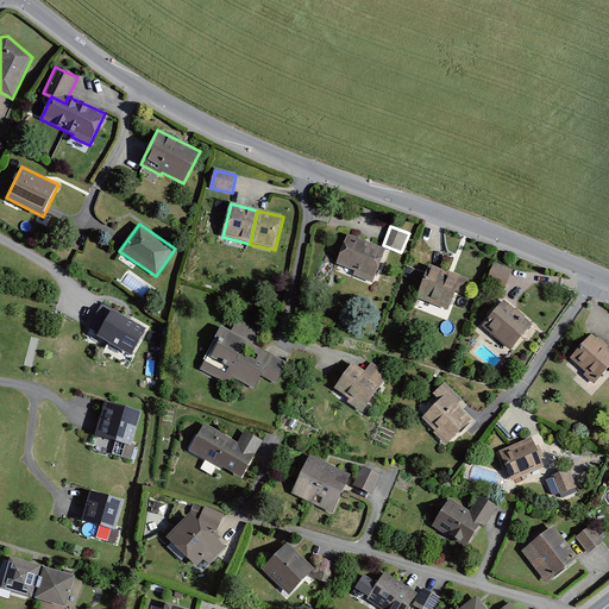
[(385,251),(346,236),(336,264),(355,271),(353,276),(372,284),(385,251)]
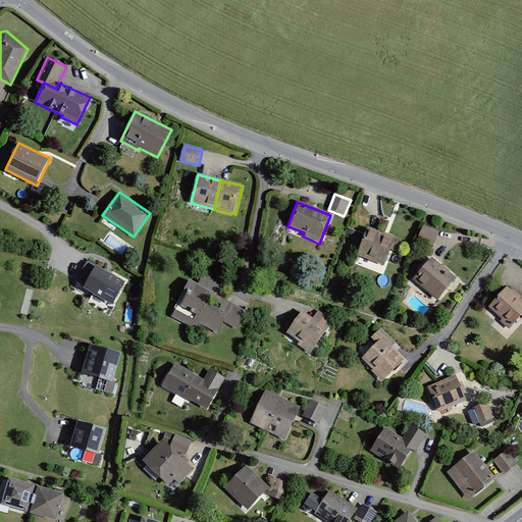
[(439,232),(424,225),(417,242),(433,249),(439,232)]
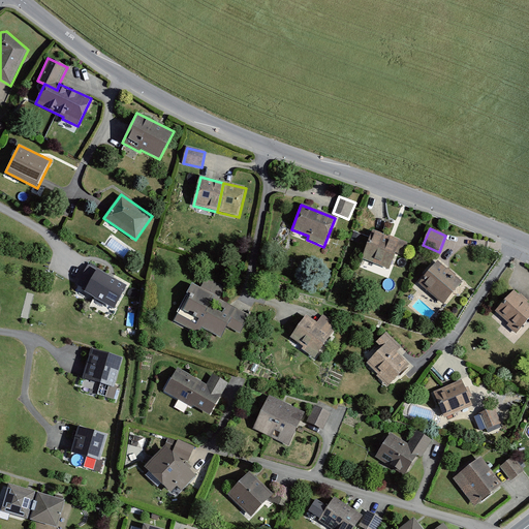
[(408,244),(373,230),(362,258),(390,270),(396,253),(403,256),(408,244)]
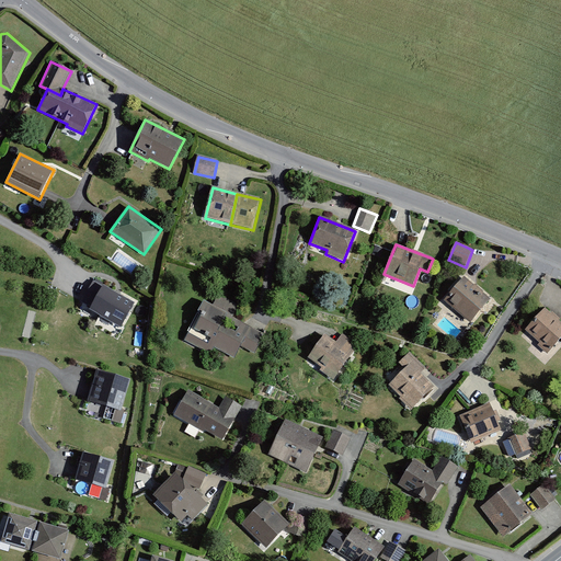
[(490,299),(464,276),(443,300),(470,322),(490,299)]
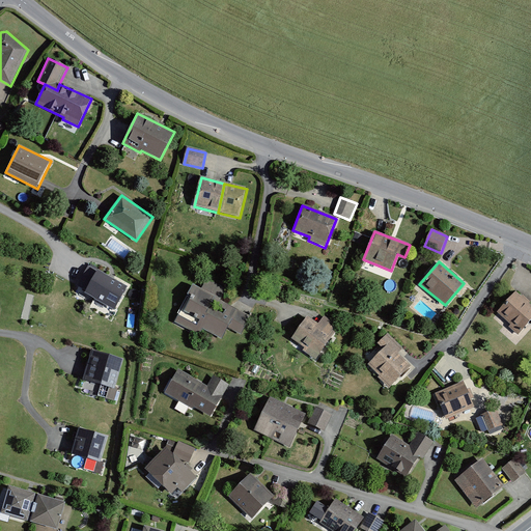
[(128,286),(88,266),(77,285),(86,290),(84,294),(115,310),(128,286)]
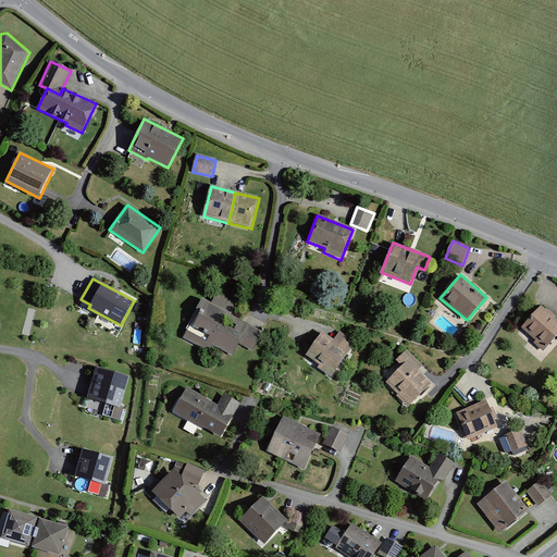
[(240,344),(254,350),(263,333),(231,316),(237,304),(218,293),(211,304),(202,298),(196,310),(200,312),(193,327),(209,336),(206,342),(187,331),(183,338),(209,353),(213,345),(233,356),(240,344)]
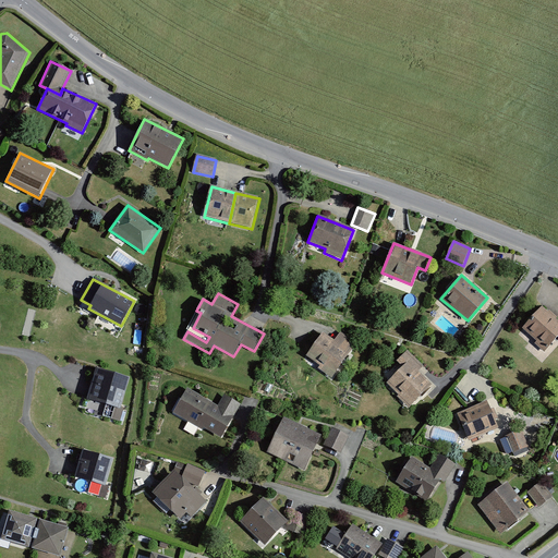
[(557,337),(557,320),(543,306),(522,328),(536,341),(535,343),(544,352),(557,337)]
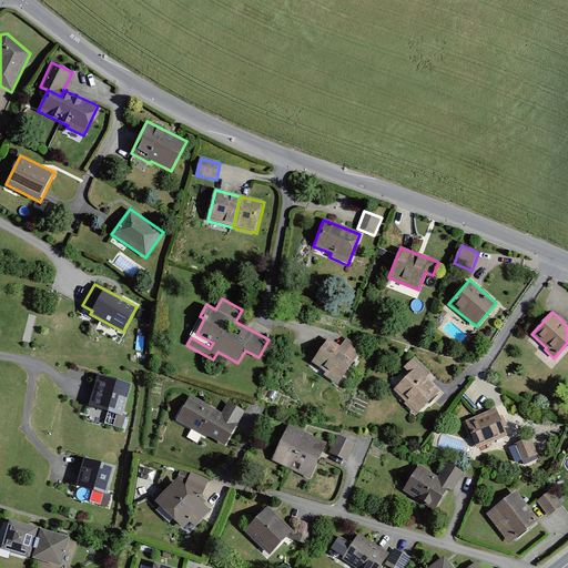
[(328,338),(312,362),(326,372),(324,375),(338,385),(363,351),(346,338),(341,347),(328,338)]
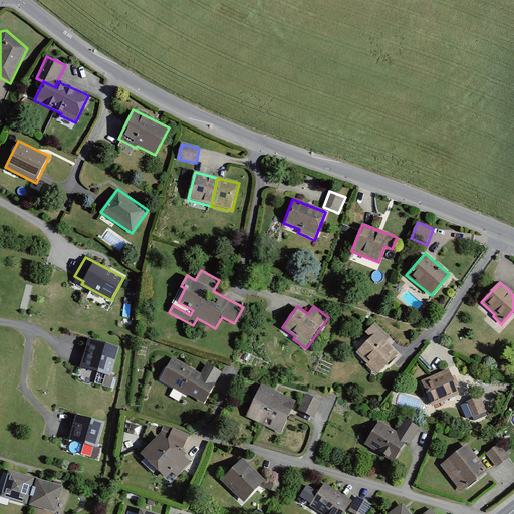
[(371,338),(355,353),(376,375),(399,355),(387,342),(391,338),(375,322),(365,332),(371,338)]
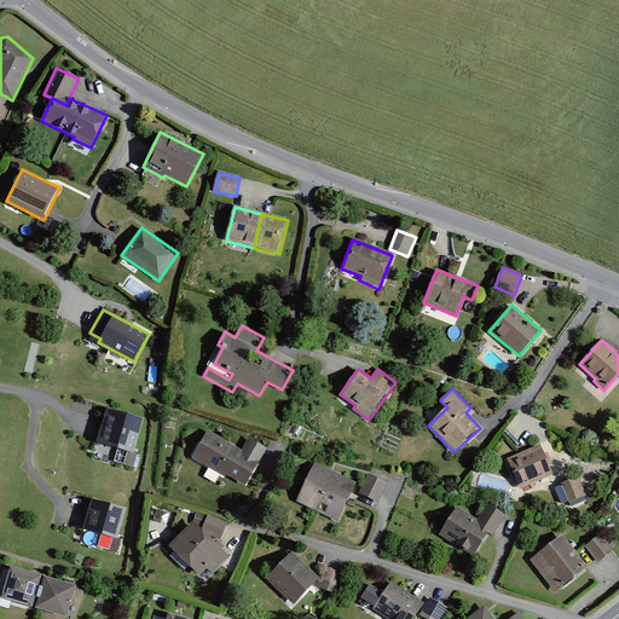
[(143,420),(109,410),(99,443),(132,453),(143,420)]
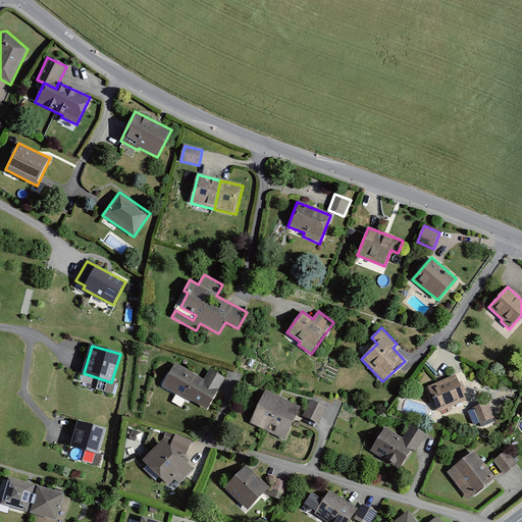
[(191,401),(208,410),(225,378),(209,369),(204,379),(174,363),(162,386),(190,402),(191,401)]
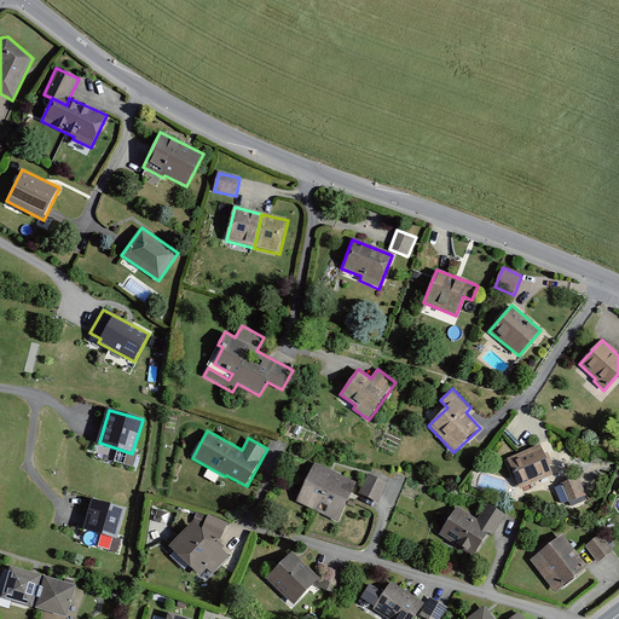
[(539,445),(507,460),(520,490),(553,475),(539,445)]
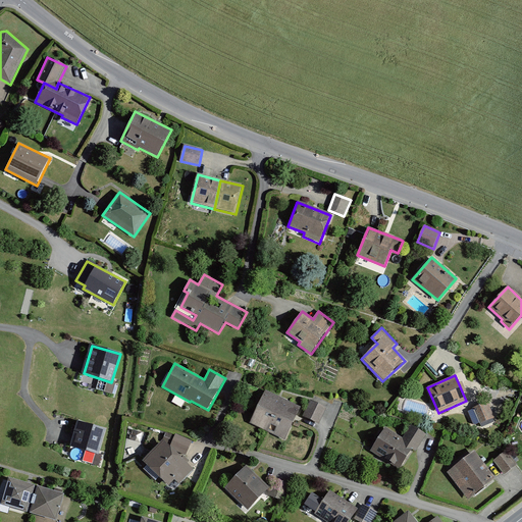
[(268,432),(269,433),(285,401),(268,393),(256,417),(259,419),(255,426),(268,432)]
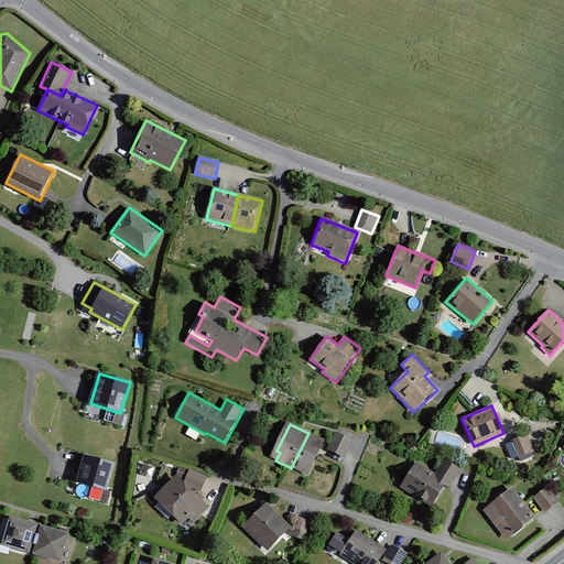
[(308,433),(291,468),(308,477),(317,458),(326,442),(308,433)]
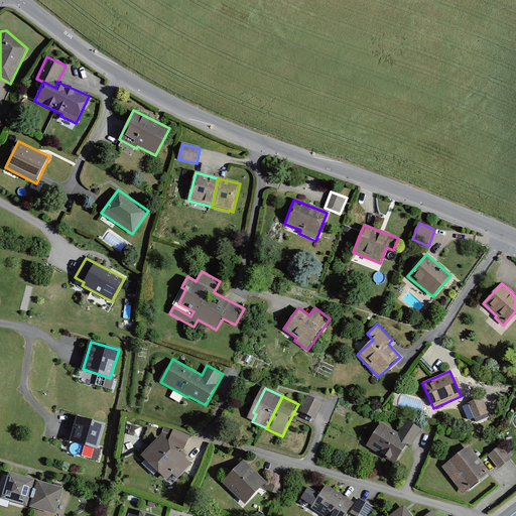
[(323,403),(306,396),(299,412),(315,419),(323,403)]
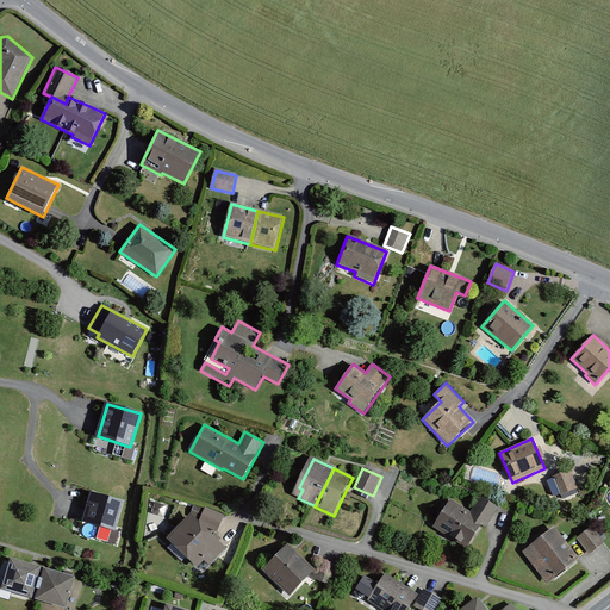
[(570,470),(553,477),(561,495),(578,487),(570,470)]
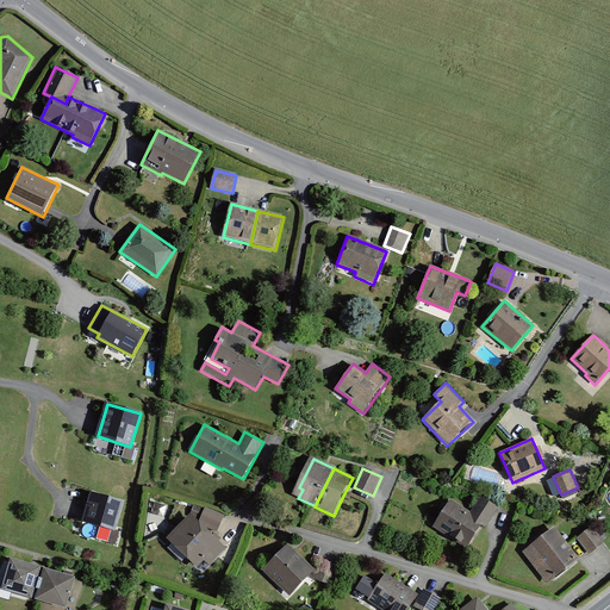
[(124,502),(91,492),(81,522),(112,530),(116,531),(116,530),(124,502)]
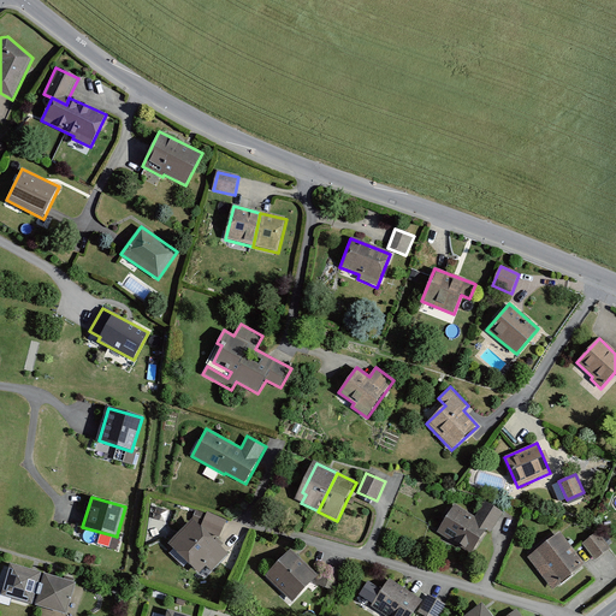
[(503,514),(485,501),(472,520),(486,529),(491,532),(503,514)]
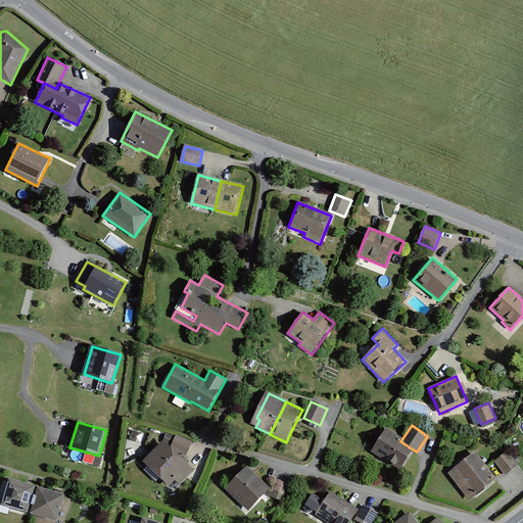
[(385,431),(371,452),(400,470),(413,449),(400,441),(385,431)]
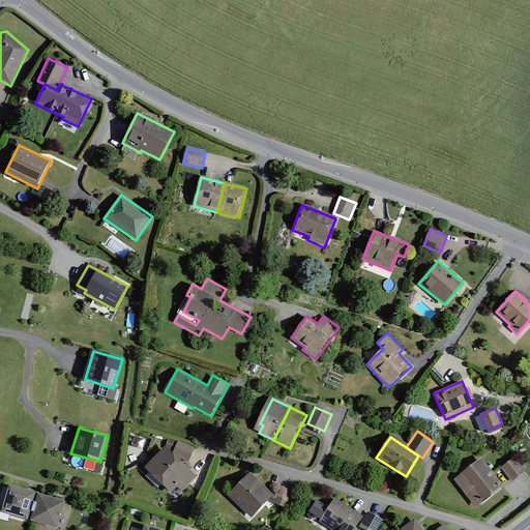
[(197,448),(180,442),(176,452),(193,459),(197,448)]
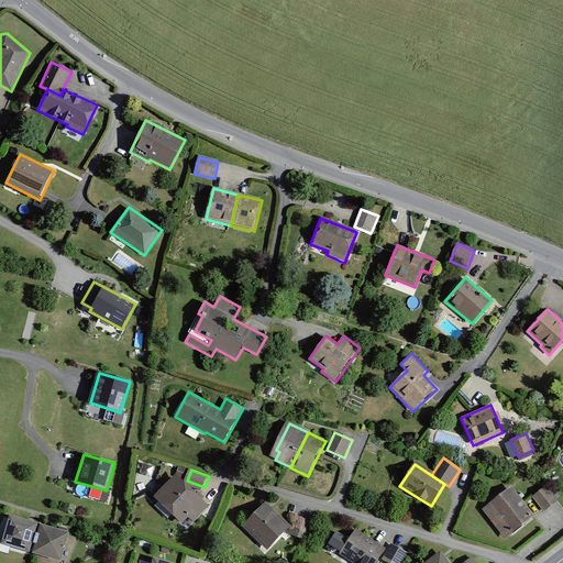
[(161,500),(155,506),(168,518),(173,514),(183,523),(190,516),(196,521),(209,508),(176,476),(157,497),(161,500)]
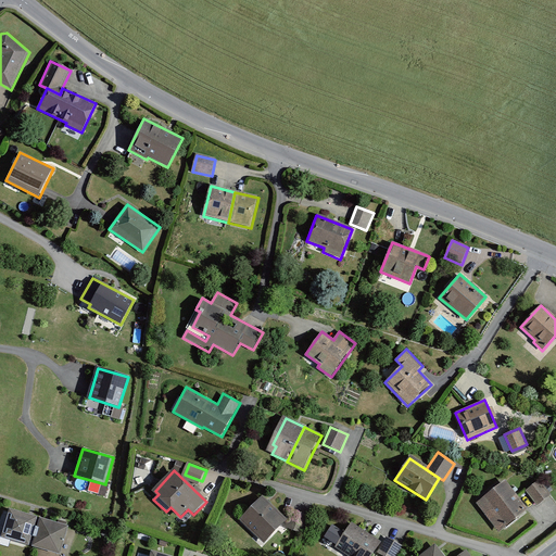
[(505,480),(476,503),(498,532),(528,509),(505,480)]
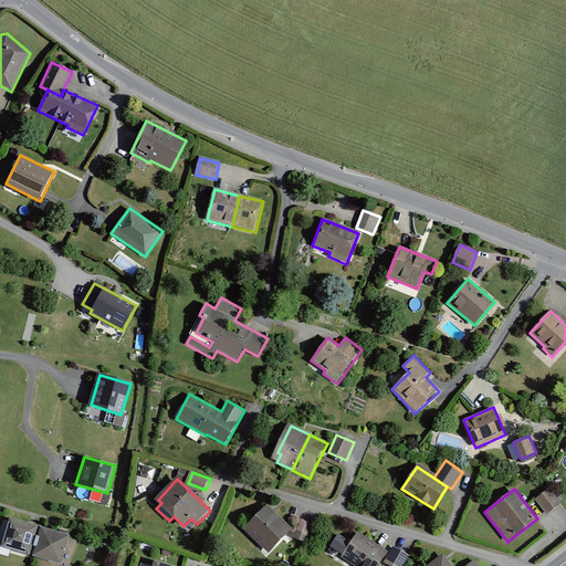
[(547,490),(535,500),(546,514),(559,504),(547,490)]
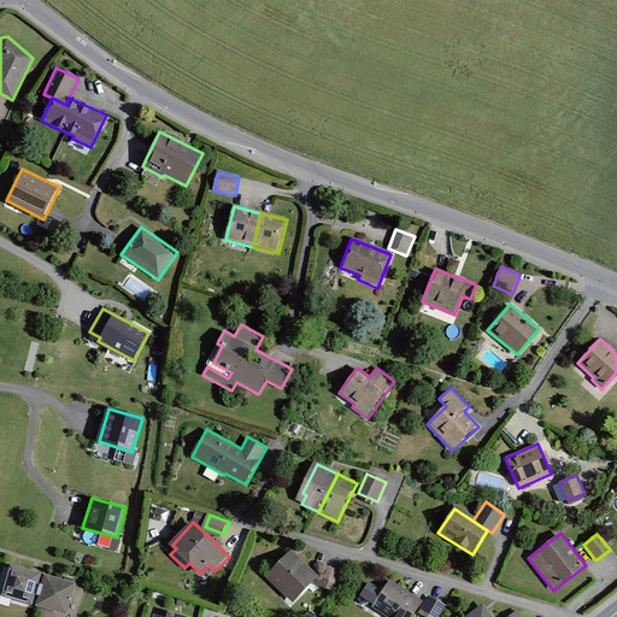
[(113,536),(109,550),(117,551),(121,538),(117,536),(117,538),(113,536)]
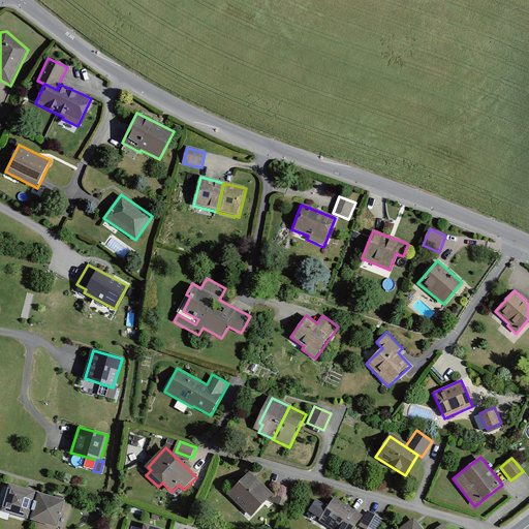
[(249,472),(227,495),(251,518),(273,495),(249,472)]
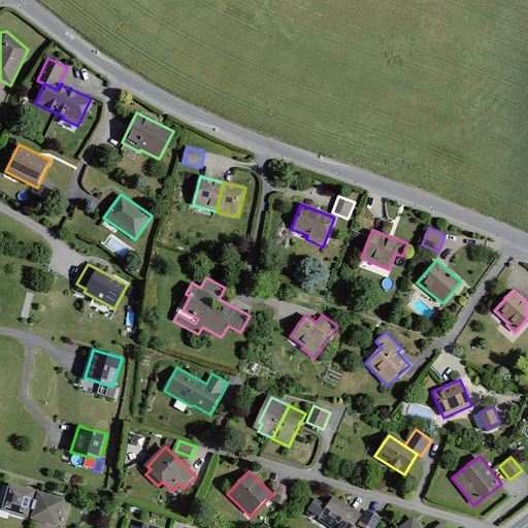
[(294,490),(277,484),(270,501),(287,507),(294,490)]
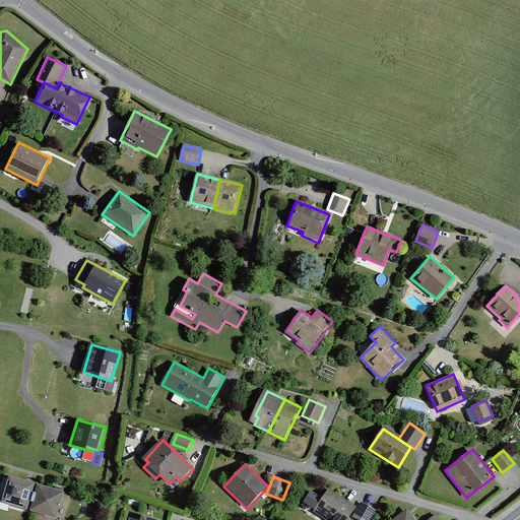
[(31,503),(35,494),(33,494),(35,485),(9,478),(2,503),(27,510),(29,503),(31,503)]
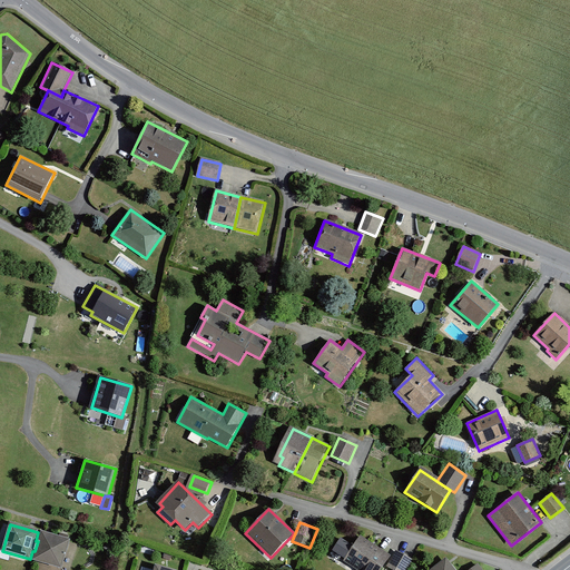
[(40,542),(38,541),(35,551),(38,552),(35,560),(64,569),(71,541),(43,533),(40,542)]
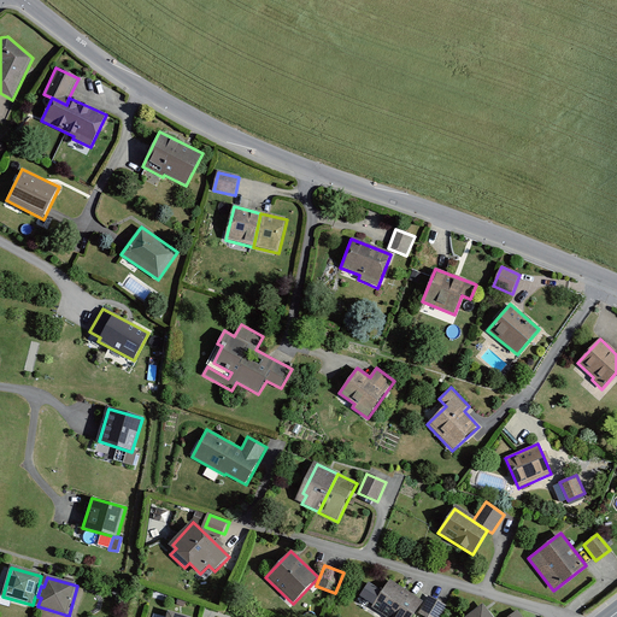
[(382,593),(368,585),(359,597),(374,605),(372,607),(387,616),(412,616),(422,603),(389,581),(382,593)]
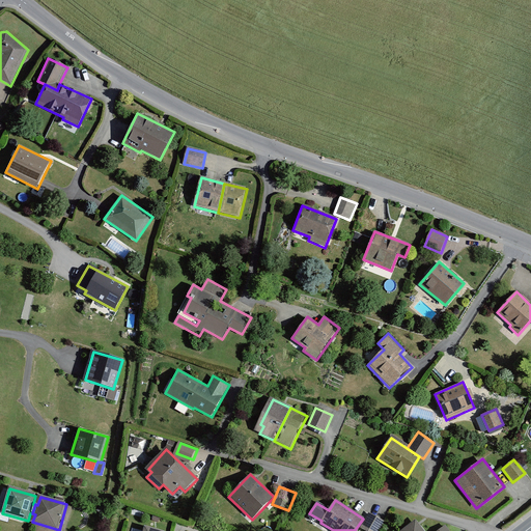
[(102,507),(98,512),(104,516),(107,511),(102,507)]
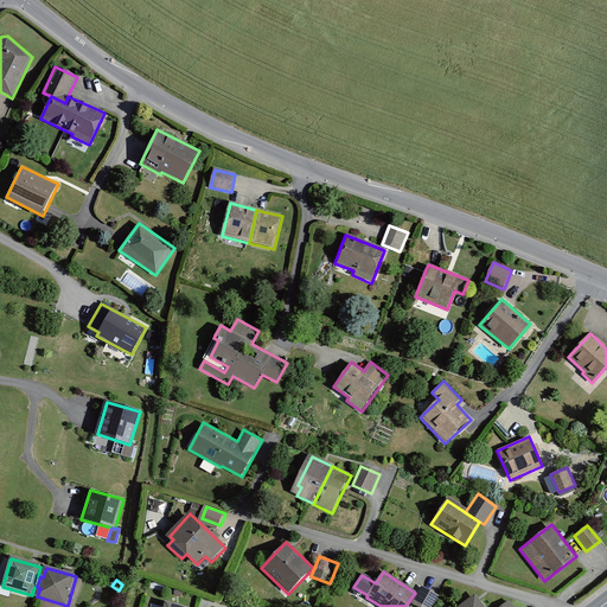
[(435,606),(441,596),(421,586),(411,604),(417,606),(435,606)]
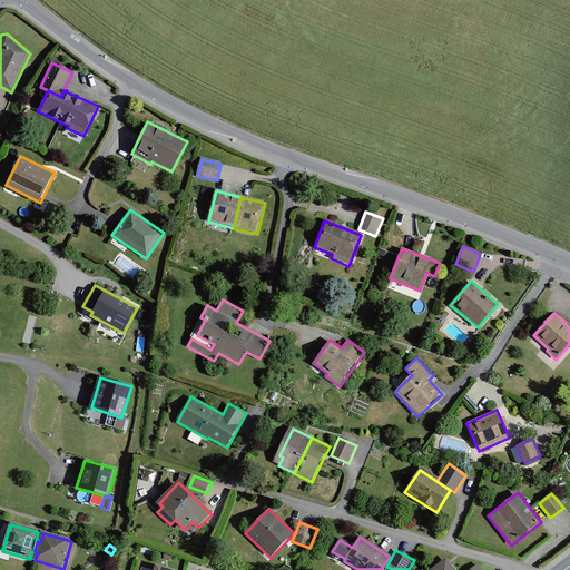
[(455,569),(446,558),(430,569),(455,569)]
